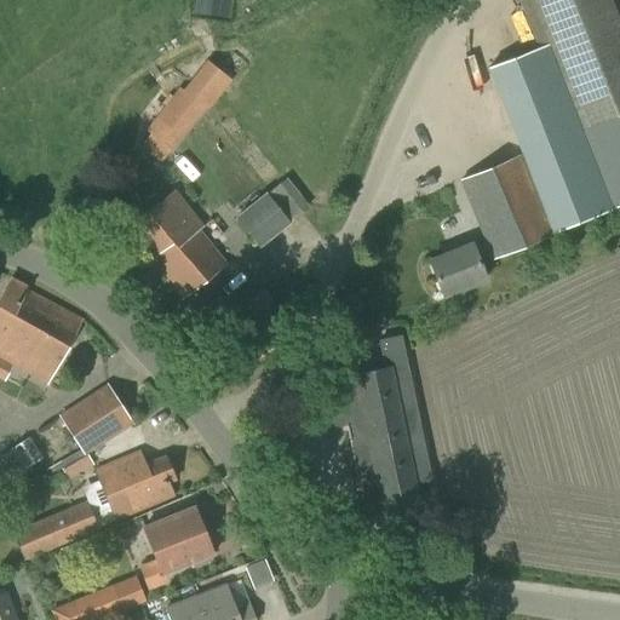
[(537,46),(487,65),(552,233),(619,205),(619,23),(610,0),(532,0),(549,41),(537,46)]
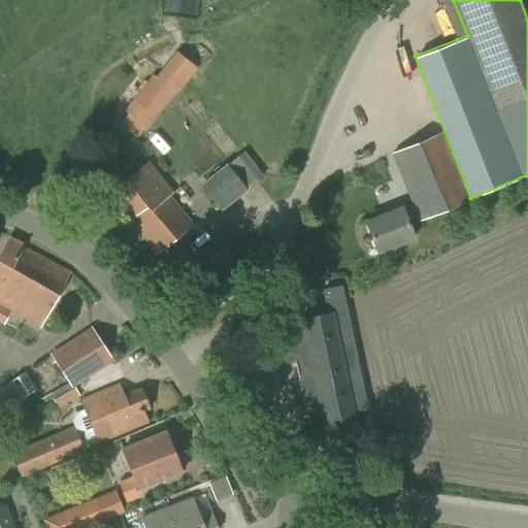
[(152,74),(124,110),(128,113),(144,127),(145,128),(174,92),(175,93),(176,94),(184,85),(197,68),(175,52),(166,64),(156,77),(152,74)]
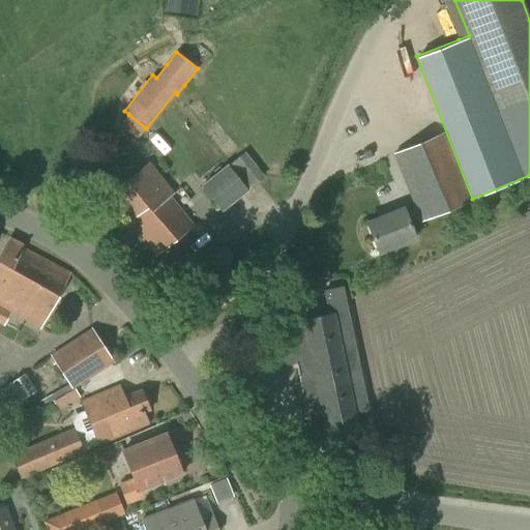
[(442,134),(393,154),(415,207),(420,219),(421,223),(471,202),(470,200),(442,134)]
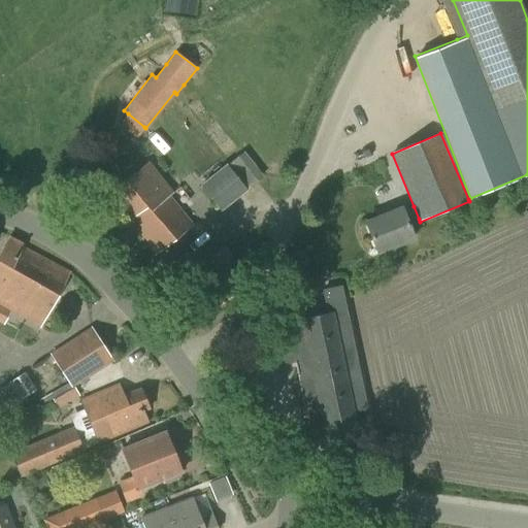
[(226,163),(199,185),(221,211),(248,190),(246,189),(263,175),(243,152),(227,164),(226,163)]
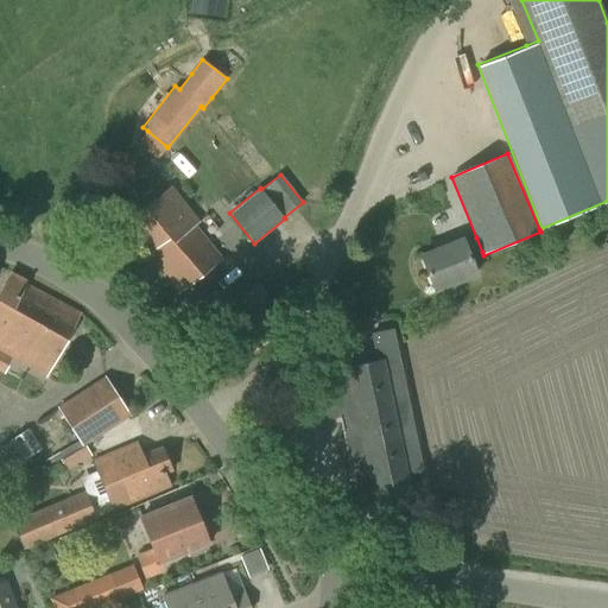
[(171,188),(124,228),(146,255),(147,254),(147,255),(162,244),(163,244),(176,234),(178,238),(194,225),(194,226),(200,221),(171,188)]
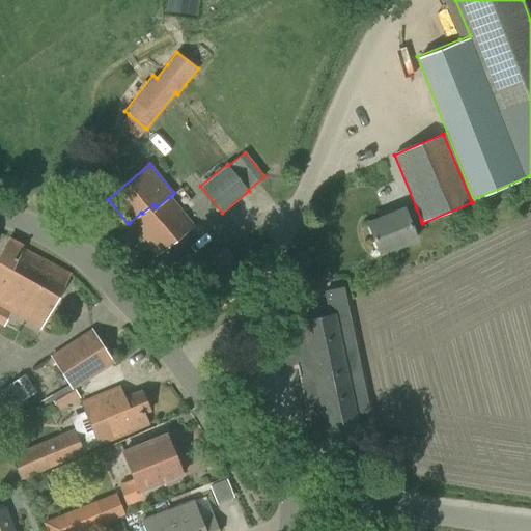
[(141,213),(129,223),(157,256),(194,226),(169,197),(169,196),(156,207),(154,204),(142,213),(141,213)]
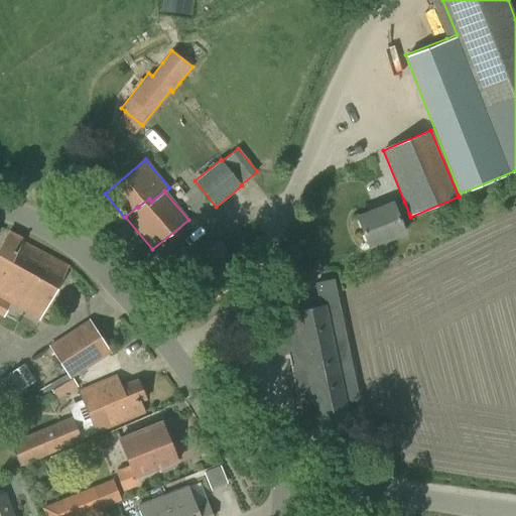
[(394,203),(357,217),(369,249),(406,234),(399,218),(409,214),(404,202),(395,206),(394,203)]
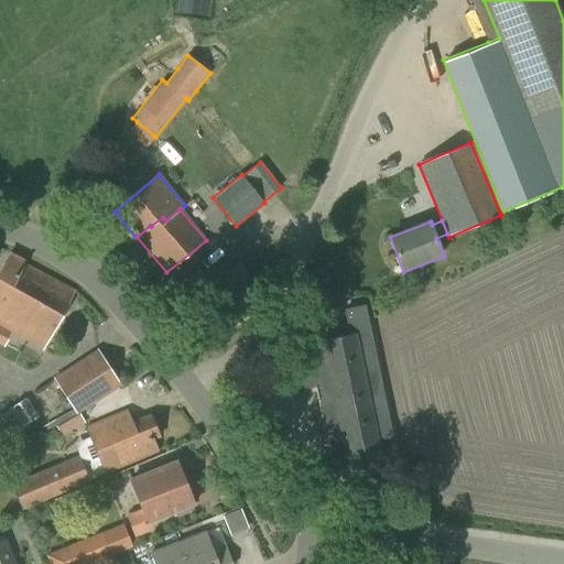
[(9,252),(0,269),(0,324),(12,332),(43,348),(75,291),(25,263),(26,262),(9,252)]
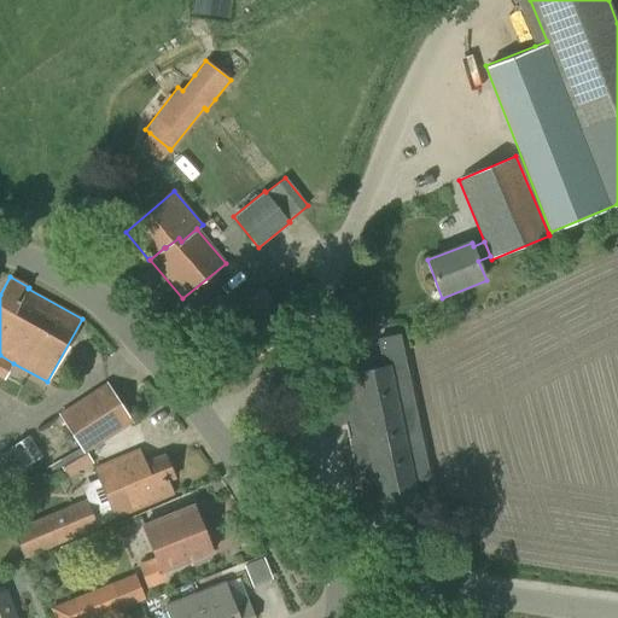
[(262,287),(244,304),(258,321),(278,304),(262,287)]
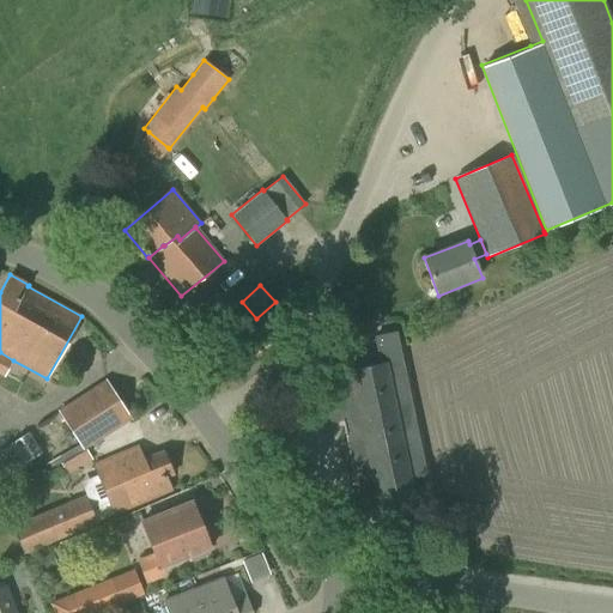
[(351,371),(334,375),(352,461),(363,514),(380,510),(380,511),(417,503),(416,502),(431,499),(424,461),(402,362),(401,362),(399,346),(365,353),(369,366),(351,370),(351,371)]
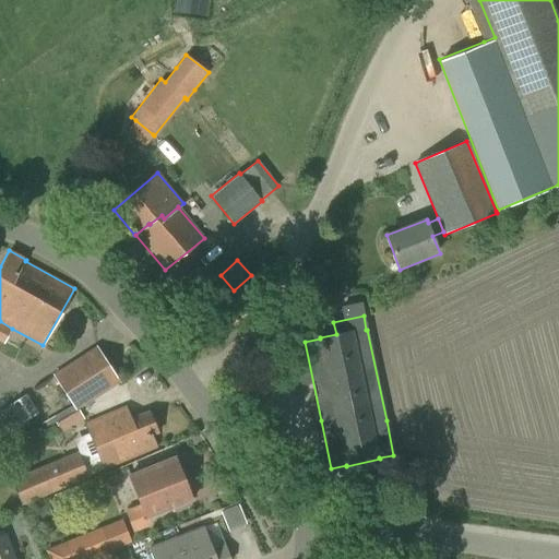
[(97,345),(52,373),(76,412),(121,383),(97,345)]
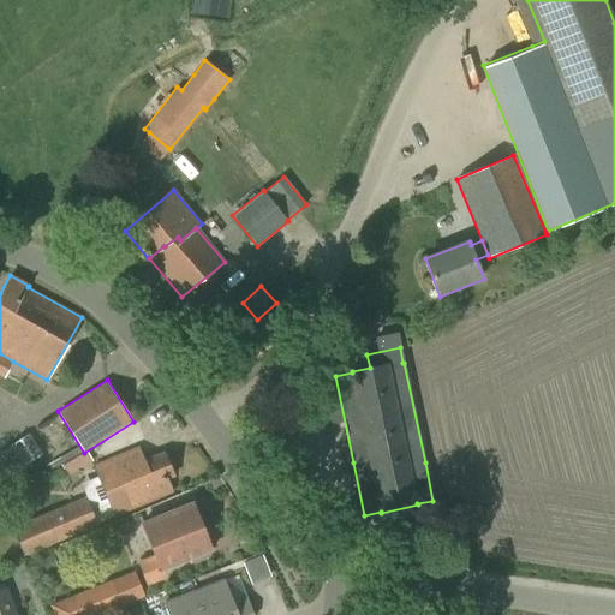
[(29,434),(0,452),(0,458),(11,475),(42,453),(29,434)]
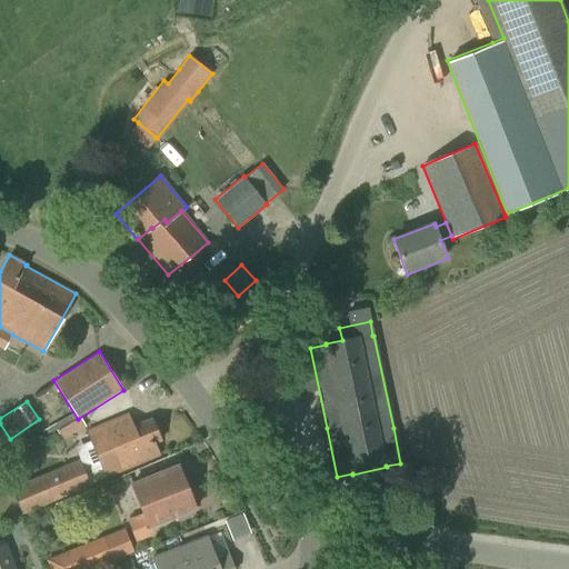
[(101,465),(83,472),(89,485),(107,478),(160,456),(155,442),(161,440),(152,419),(133,427),(128,413),(93,428),(87,430),(101,465)]
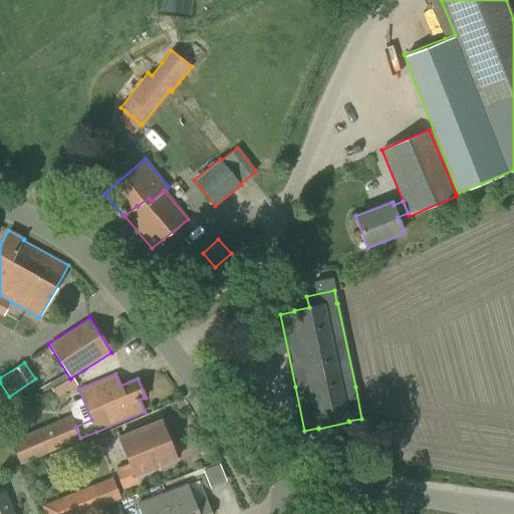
[(71,415),(11,440),(21,465),(81,440),(80,438),(75,427),(71,415)]
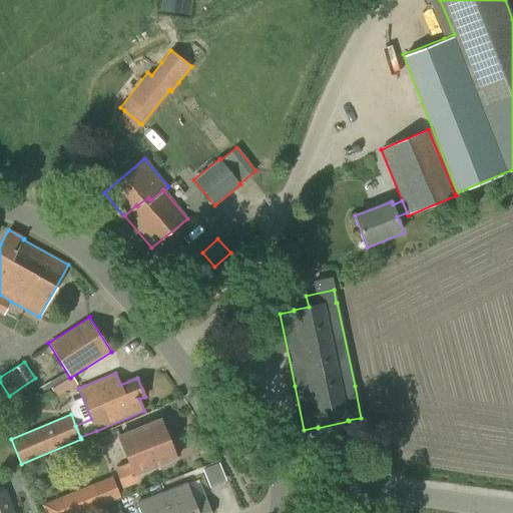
[(129,462),(113,468),(121,489),(139,482),(136,474),(176,458),(161,420),(118,437),(129,462)]
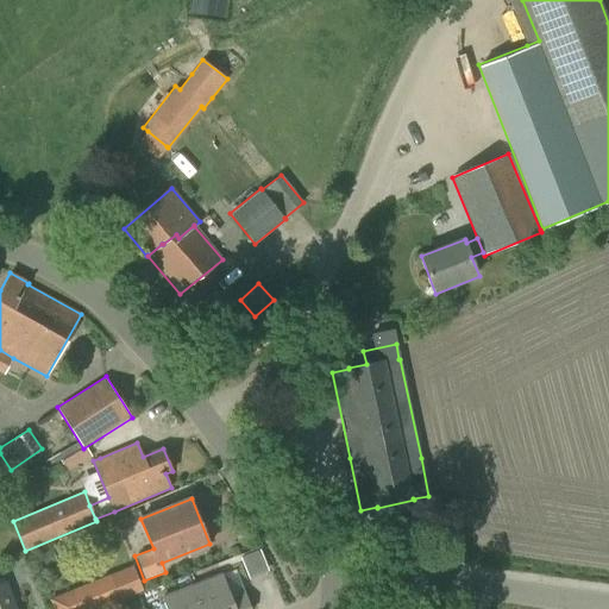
[(73,590),(49,598),(52,608),(99,608),(144,591),(133,565),(73,590)]
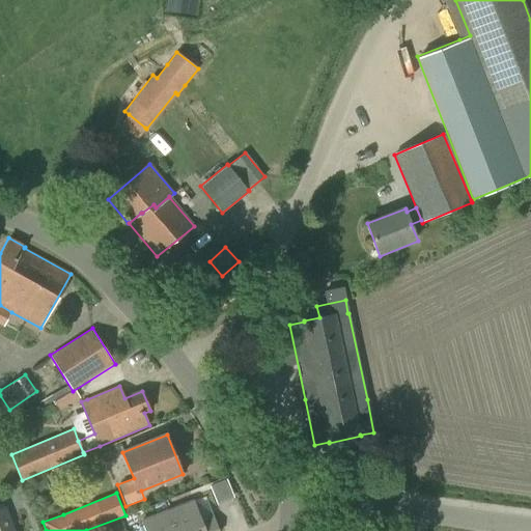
[(194,499),(168,510),(175,530),(220,530),(214,515),(202,521),(194,499)]
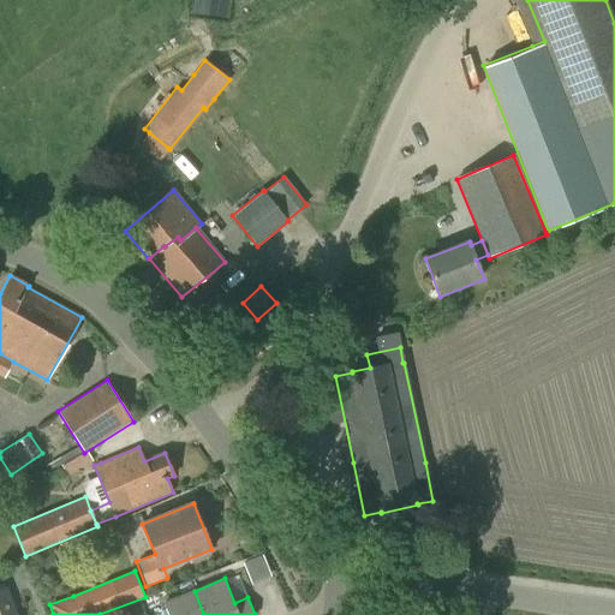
[(0,589),(0,614),(18,614),(6,586),(0,589)]
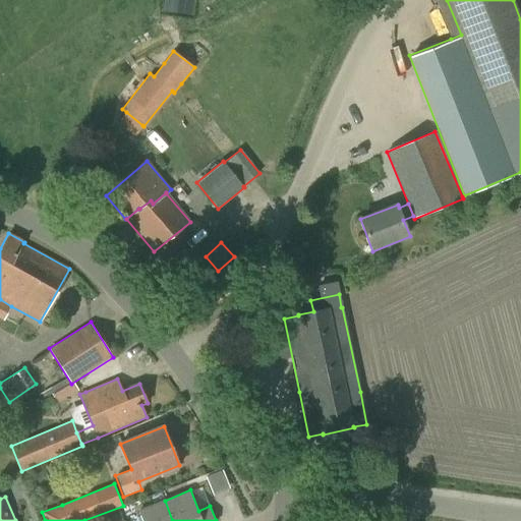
[(142,520),(172,520),(165,501),(138,511),(142,520)]
